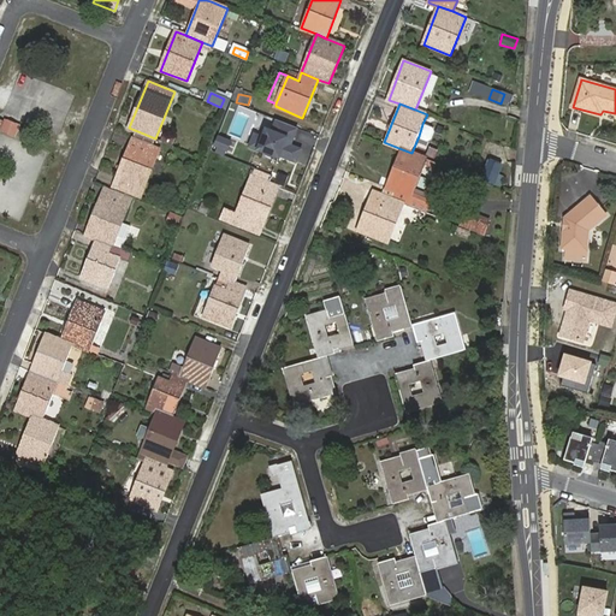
[(289,143),(296,130),(262,113),(246,147),(274,161),(277,157),(294,165),(301,149),(289,143)]
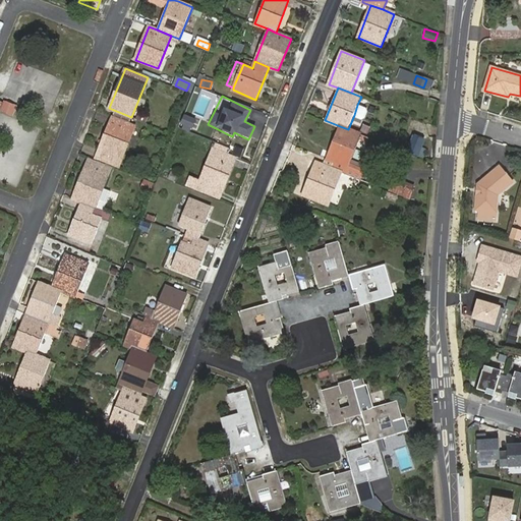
[(357,105),(354,115),(364,119),(368,109),(357,105)]
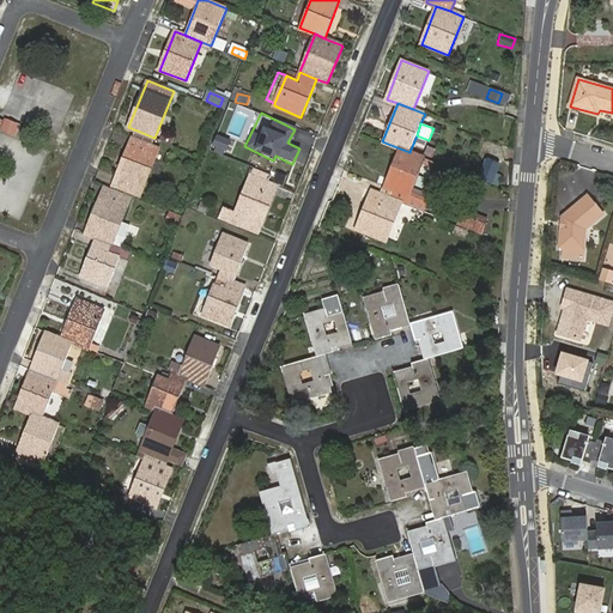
[(224,152),(229,140),(213,134),(210,146),(224,152)]
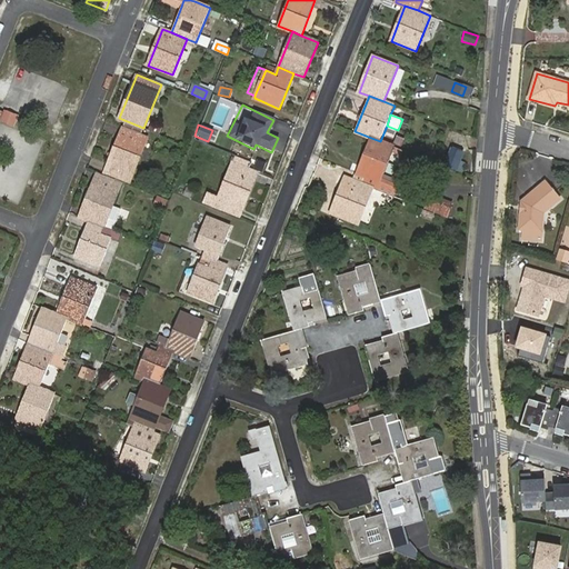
[(129,185),(148,138),(122,128),(103,175),(129,185)]
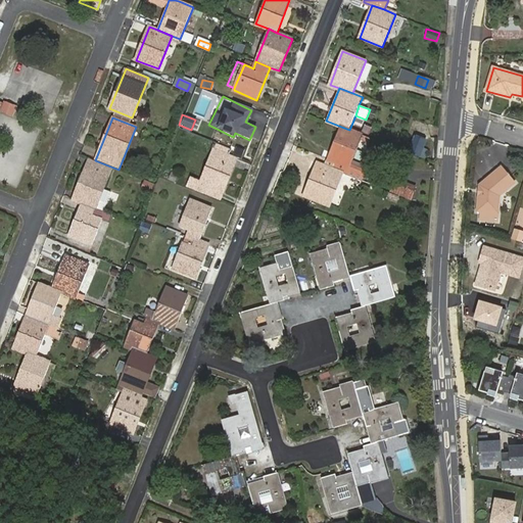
[(342,173),(361,180),(365,170),(367,167),(351,160),(362,135),(349,130),(341,127),(328,159),(335,161),(332,169),(342,173)]
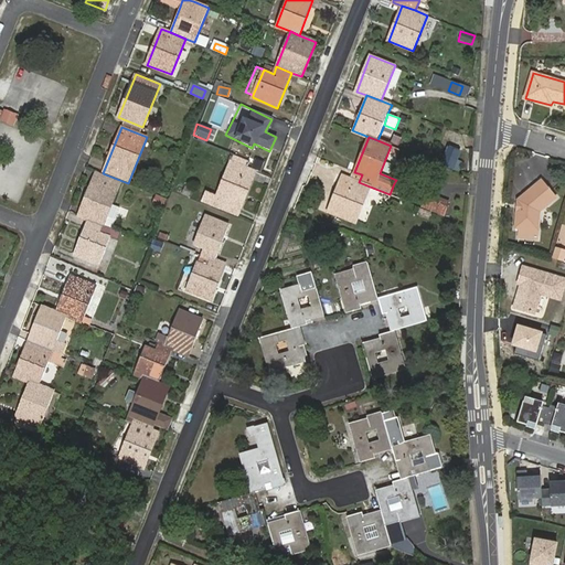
[(446,146),(438,166),(454,170),(460,150),(446,146)]
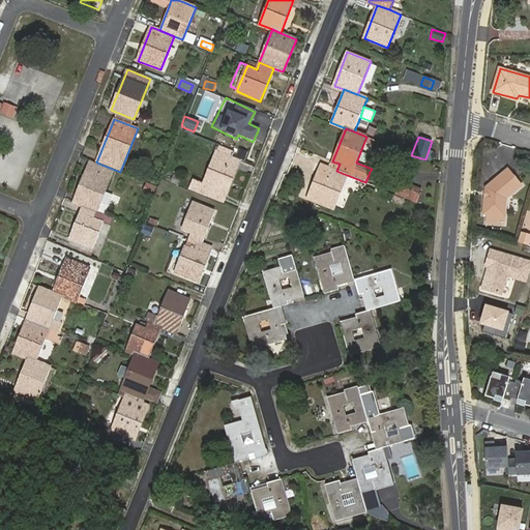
[(216,152),(232,158),(235,150),(219,145),(216,152)]
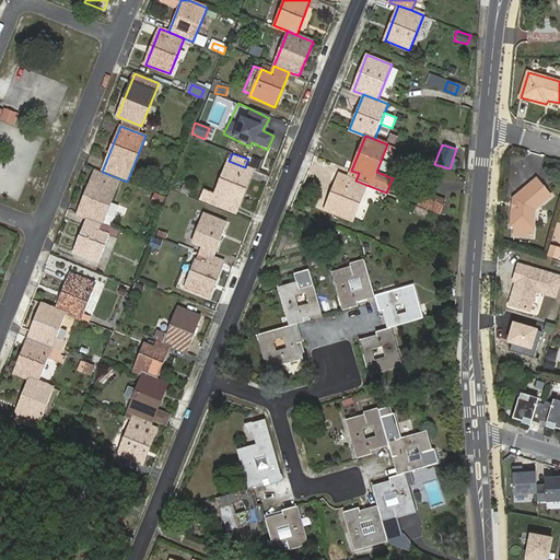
[(236,212),(253,171),(245,167),(229,161),(214,195),(212,202),(236,212)]
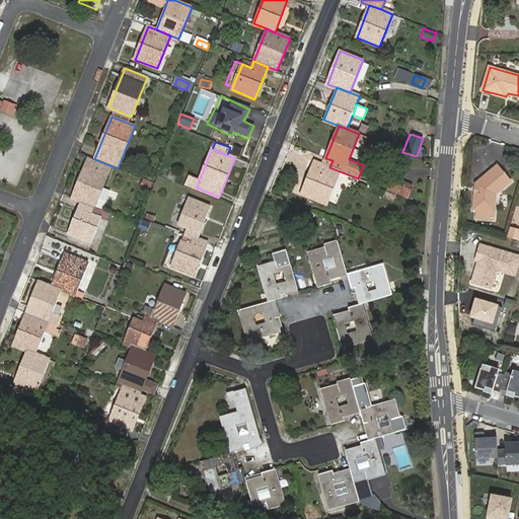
[(103,188),(112,167),(88,158),(72,198),(81,201),(103,210),(110,191),(103,188)]
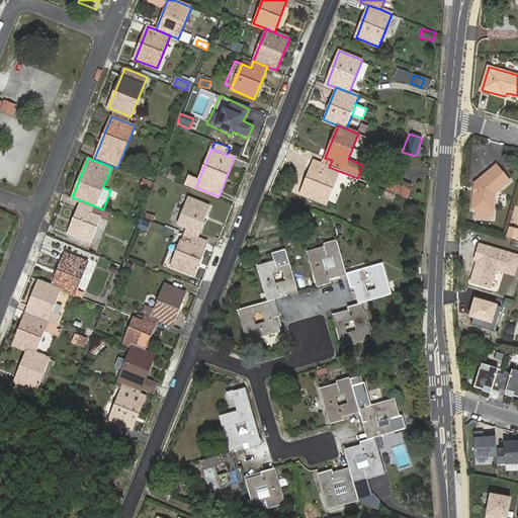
[(332,160),(325,158),(323,165),(325,166),(329,167),(332,160)]
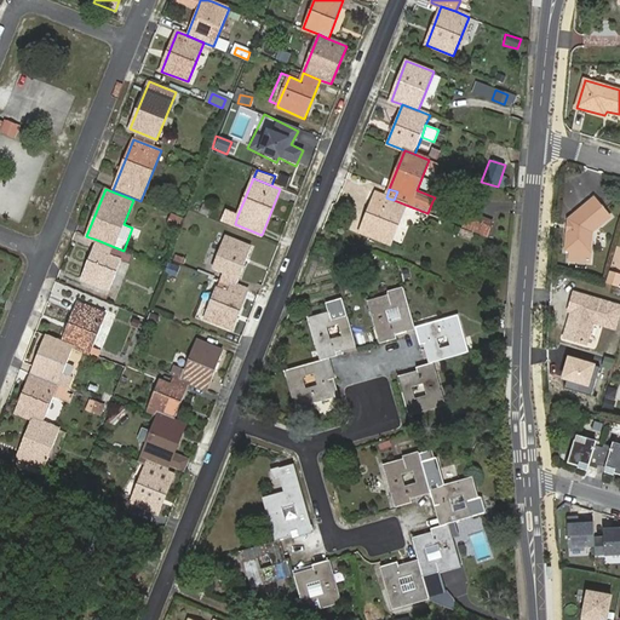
[(390,245),(406,205),(394,200),(389,199),(386,197),(375,193),(360,233),(390,245)]
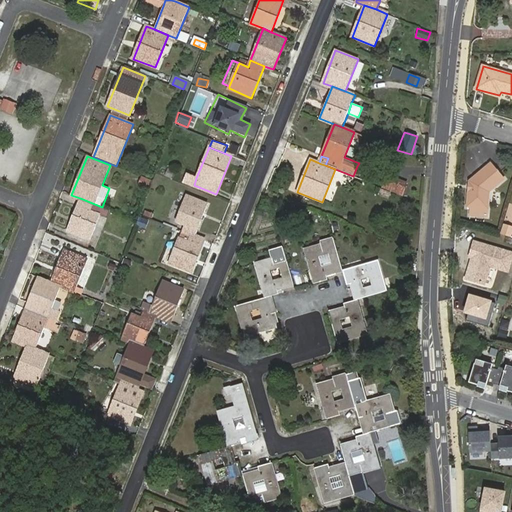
[(471,207),(471,214),(487,216),(489,191),(504,179),(491,163),(470,181),(473,186),(473,189),(469,192),(468,206),(471,207)]
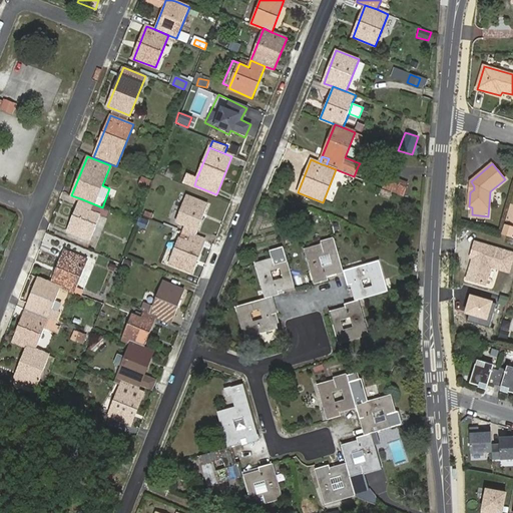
[(194,185),(196,178),(187,175),(184,182),(194,185)]
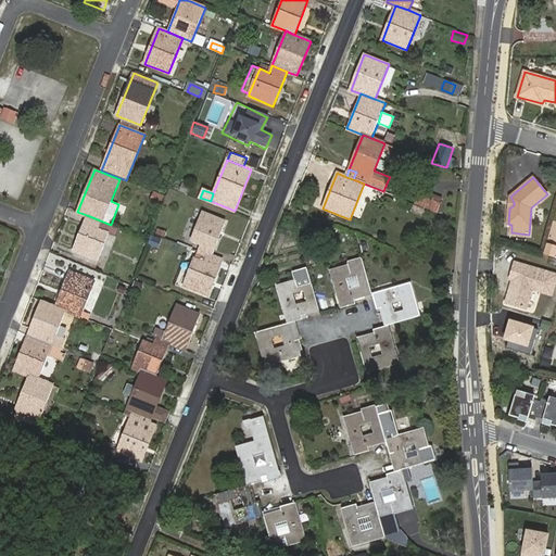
[(147,201),(160,205),(163,194),(150,191),(147,201)]
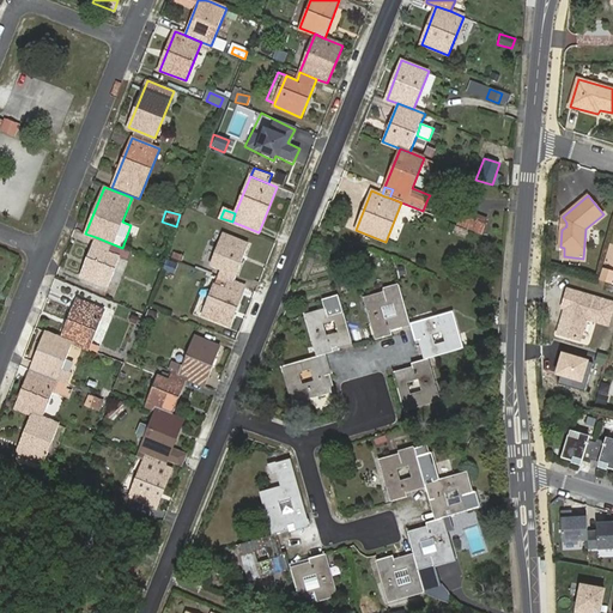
[(481,232),(486,219),(463,211),(459,224),(481,232)]
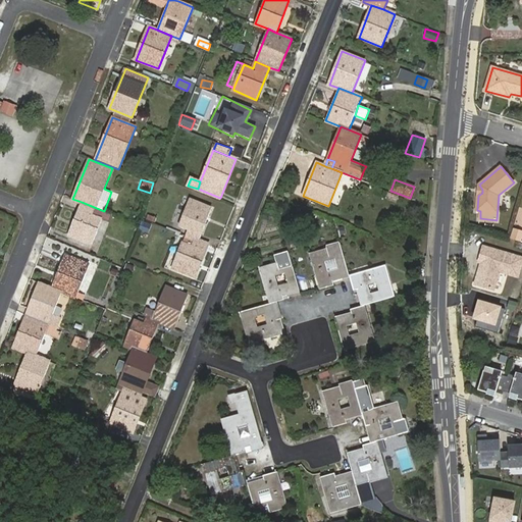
[(395,201),(397,196),(388,193),(386,198),(395,201)]
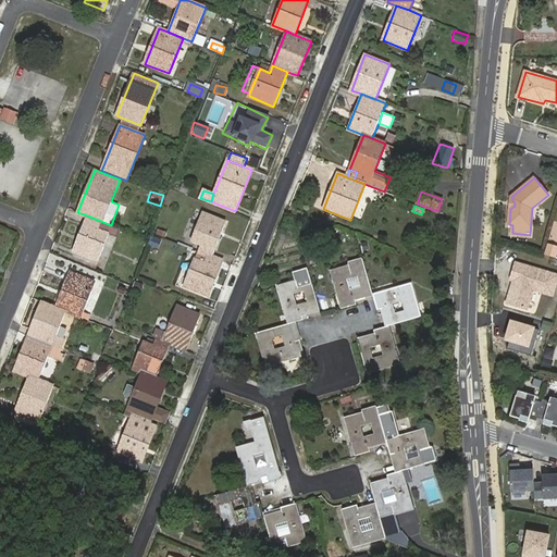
[(211,256),(225,221),(203,212),(192,240),(201,245),(199,251),(208,255),(211,256)]
